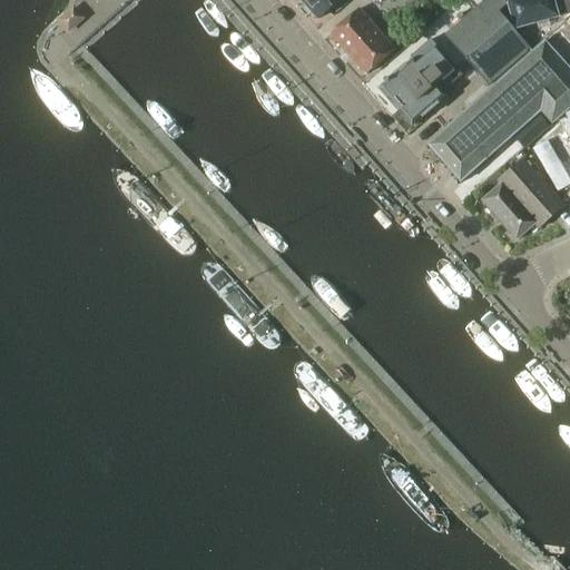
[(301,0),(318,20),(341,0),(301,0)]
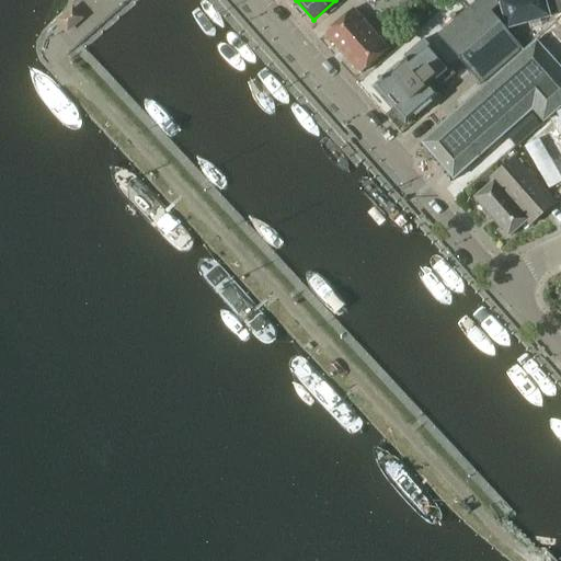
[(493,0),(480,0),(438,36),(450,49),(471,73),(481,86),(524,50),(523,49),(514,39),(491,12),(499,6),(493,0)]
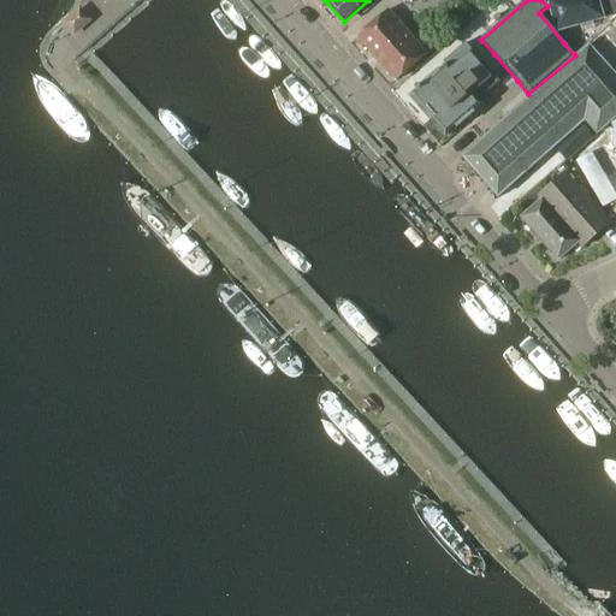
[(615,3),(615,0),(548,0),(557,33),(560,33),(614,17),(612,15),(615,13),(615,5),(615,4),(615,3)]
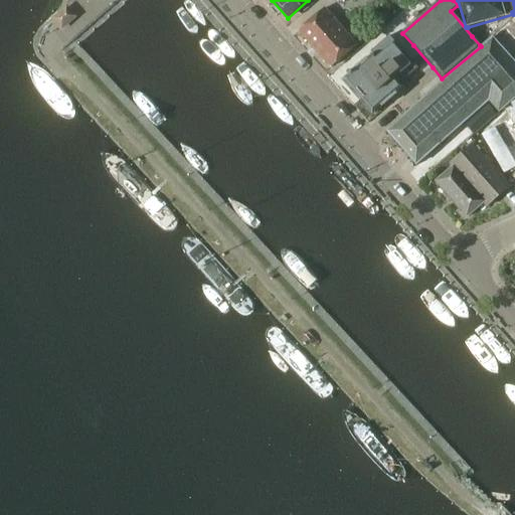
[(356,44),(325,9),(299,32),(330,67),(356,44)]
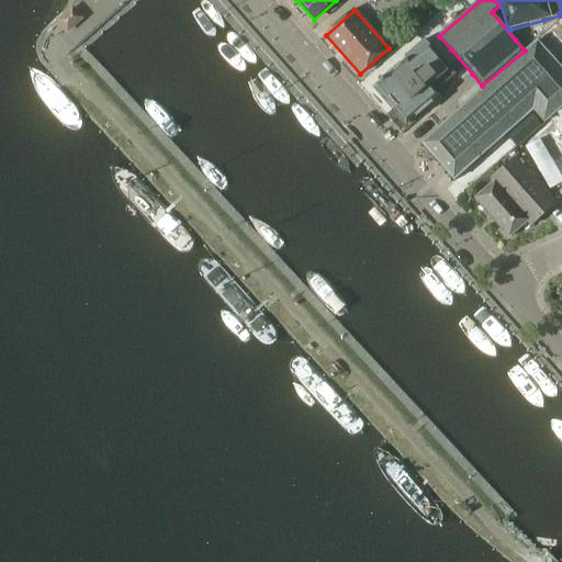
[(79,19),(72,11),(60,22),(67,30),(79,19)]
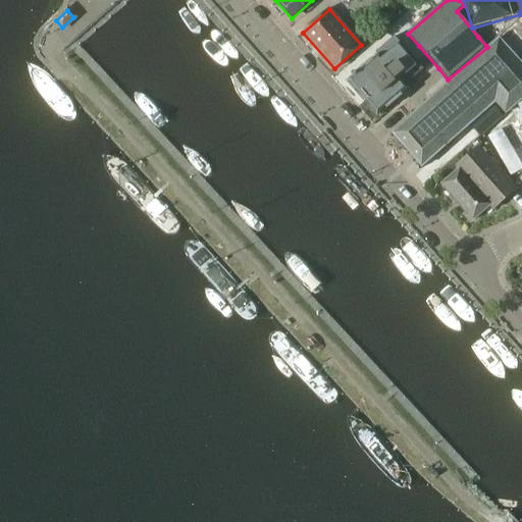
[(507,114),(521,100),(521,64),(500,39),(393,134),(422,167),(496,102),(507,114)]
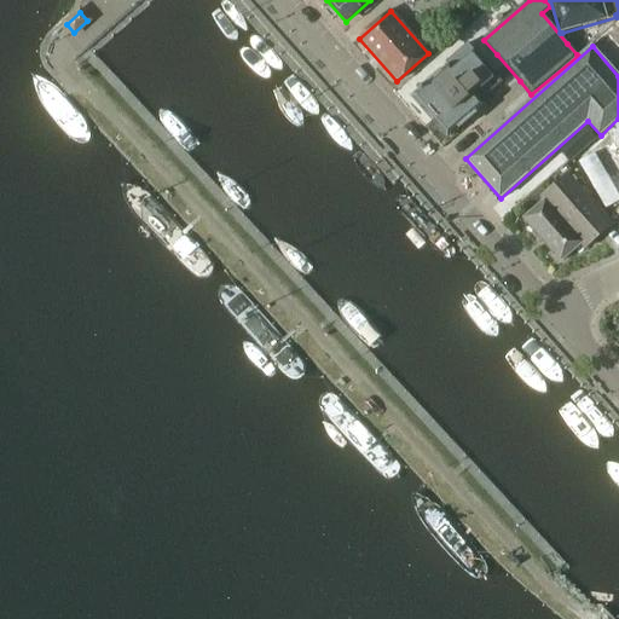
[(463,51),(447,65),(447,67),(411,98),(449,140),(485,108),(476,97),(492,84),(463,51)]
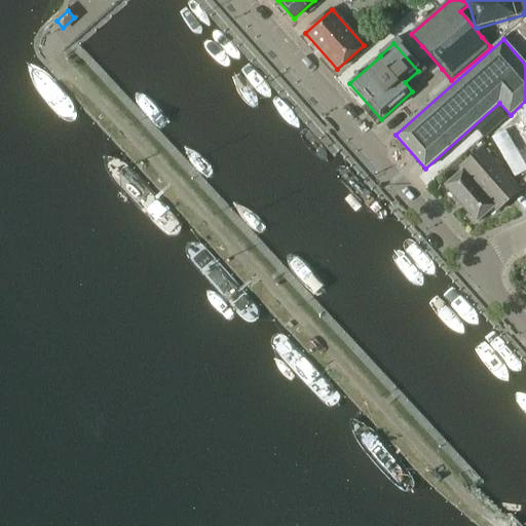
[(475,127),(483,138),(505,117),(497,107),(475,127)]
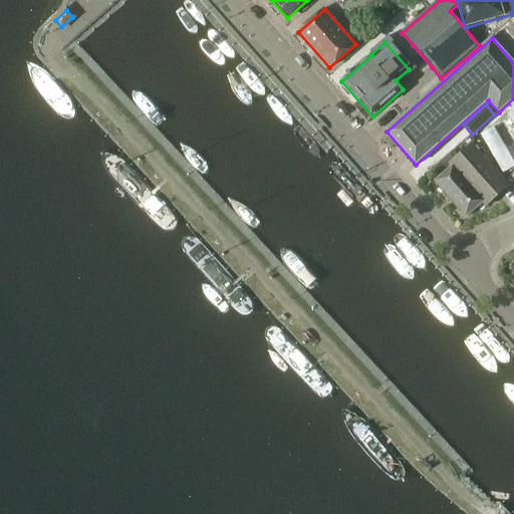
[(436,183),(451,200),(477,176),(472,170),(476,167),(469,157),(477,150),(473,145),(448,166),(451,169),(436,183)]
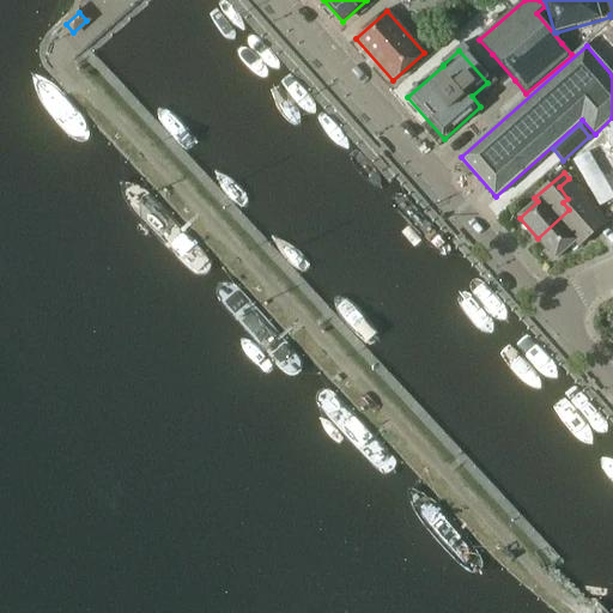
[(607,223),(569,178),(559,187),(568,199),(563,202),(569,210),(538,238),(556,259),(576,241),(580,247),(607,223)]
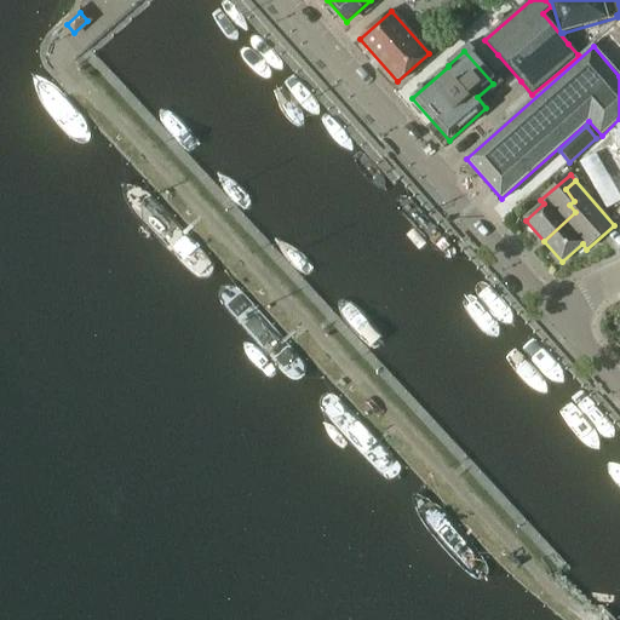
[(211,297),(294,385),(311,368),(229,280),(211,297)]
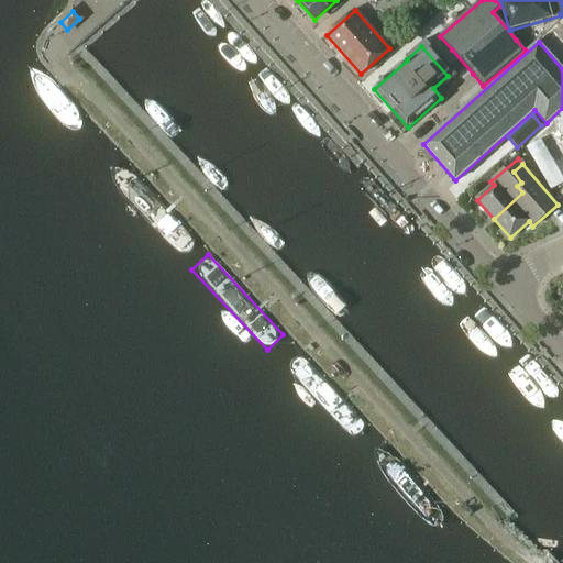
[(284,367),(353,441),(368,427),(299,353),(284,367)]
